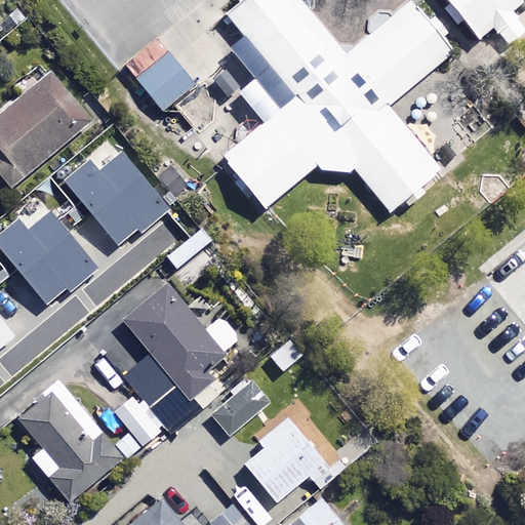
[(344,59),(292,0),(250,0),(219,26),(287,105),(214,166),(256,216),(331,155),(393,227),(447,180),(388,111),(451,56),(408,6),(344,59)]
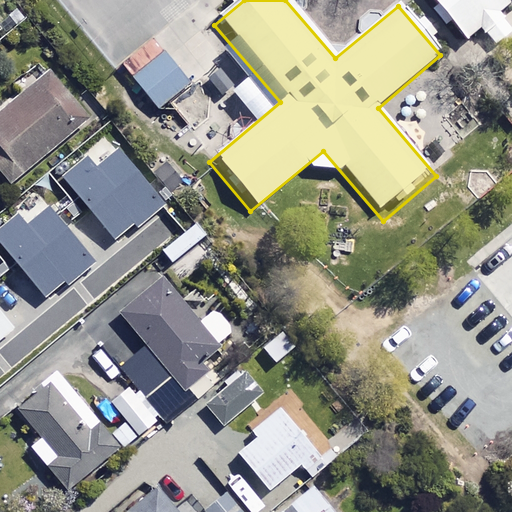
[(511,0),(431,0),(471,46),(511,9),(511,0)]
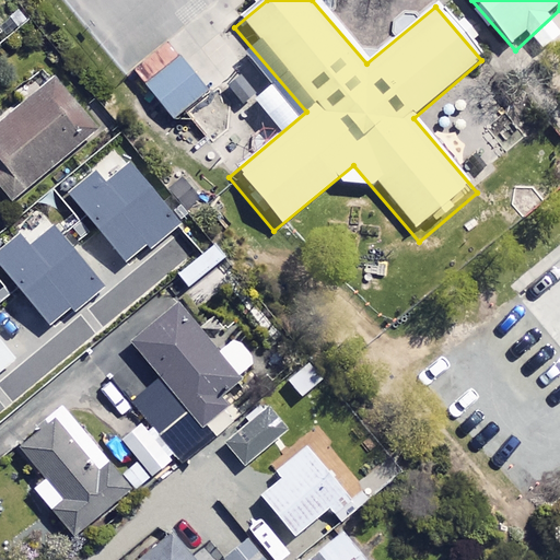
[(133,74),(173,120),(207,92),(167,46),(133,74)]
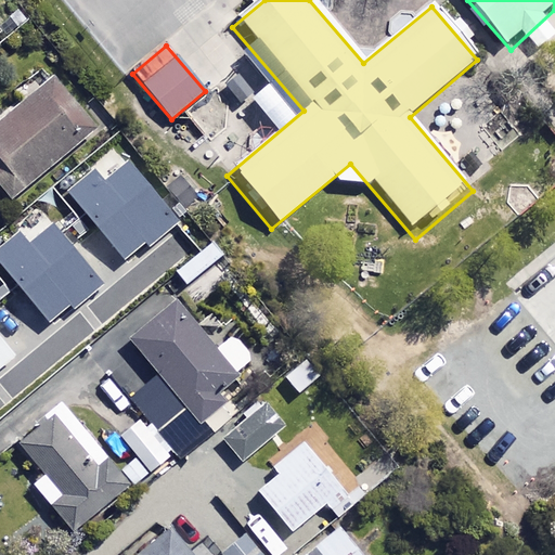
[(69,93),(59,81),(0,129),(0,182),(20,206),(112,130),(77,88),(69,93)]
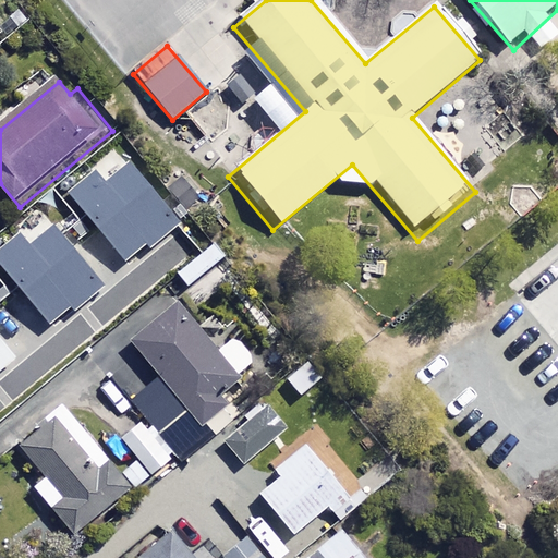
[(67,191),(126,262),(147,244),(152,250),(183,223),(131,162),(108,182),(95,167),(67,191)]
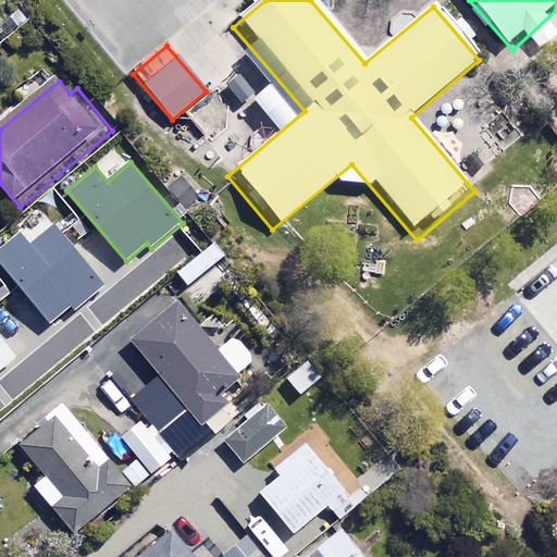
[(0,244),(0,264),(49,323),(70,306),(74,311),(106,285),(54,224),(31,244),(17,229),(0,244)]
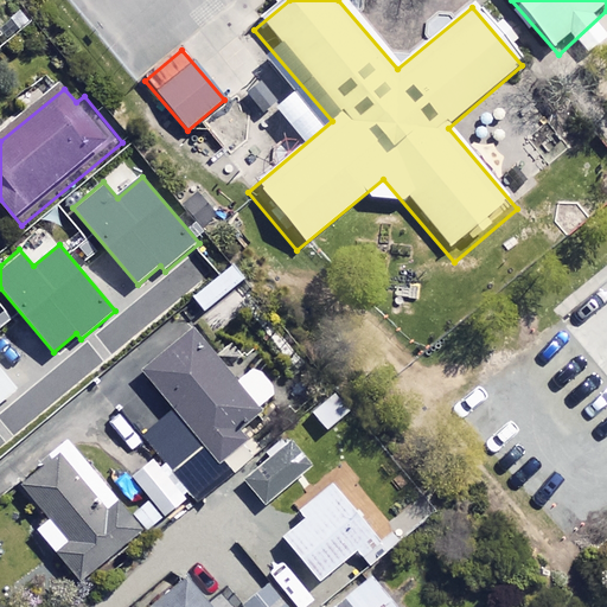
[(259,300),(236,269),(197,299),(219,328),(259,300)]
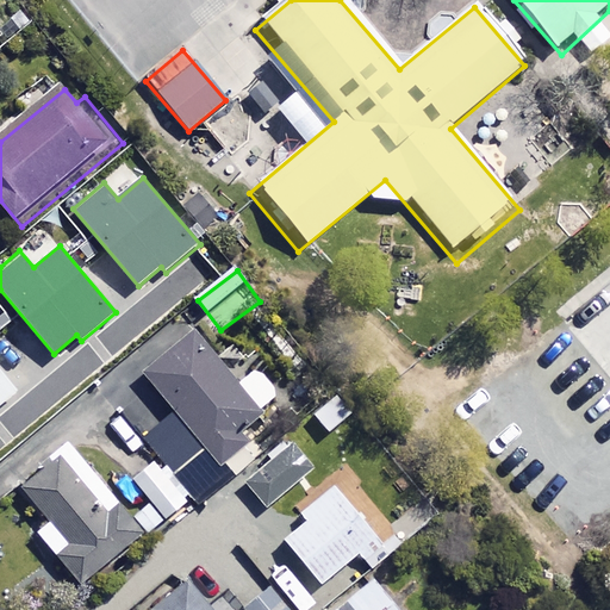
[(240,386),(197,337),(149,380),(179,414),(147,441),(175,473),(207,446),(223,465),(265,429),(256,421),(284,398),(259,369),(240,386)]
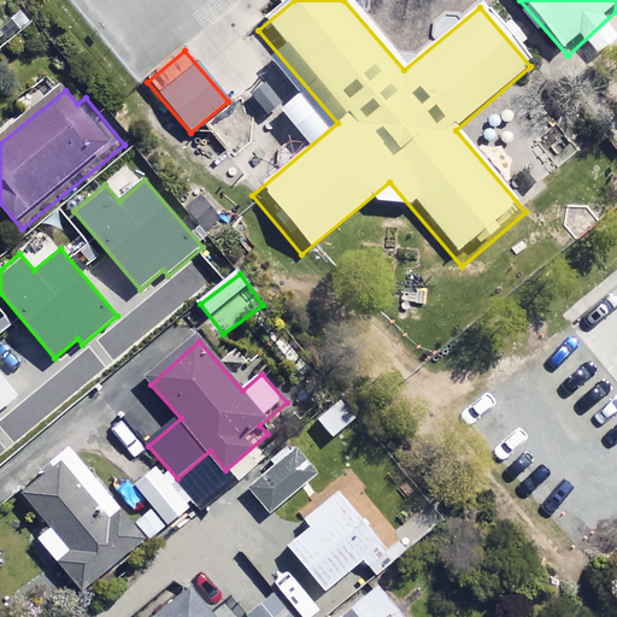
[(359,422),(342,400),(318,418),(335,440),(359,422)]
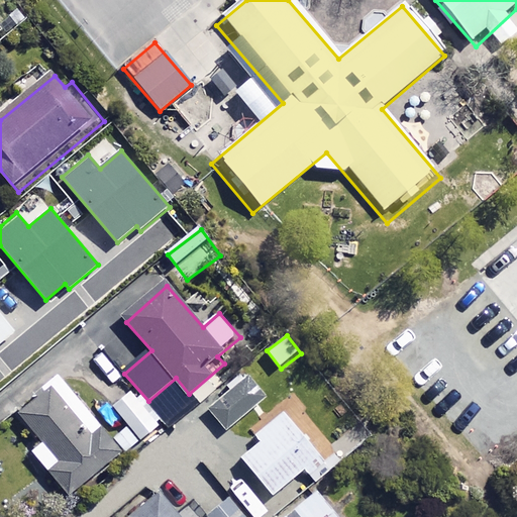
[(267,398),(251,379),(211,412),(226,430),(267,398)]
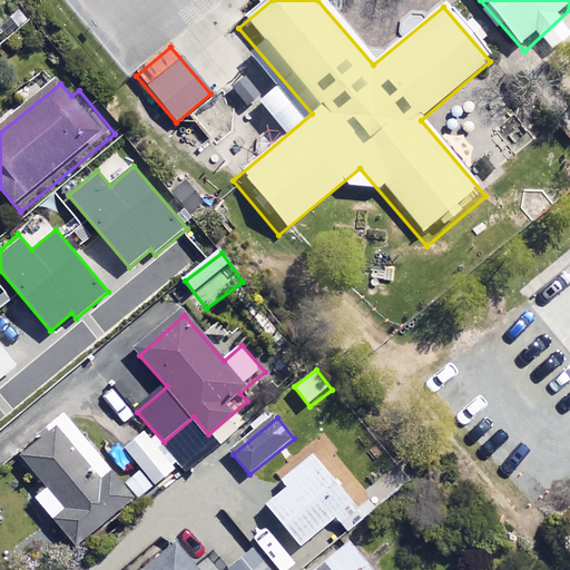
[(137,502),(70,420),(25,458),(51,490),(40,500),(80,549),(137,502)]
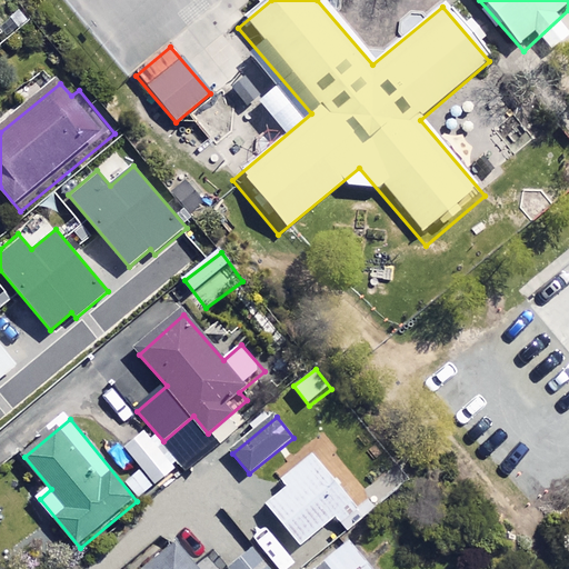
[(367,517),(316,459),(265,502),(305,548),(338,518),(350,531),(367,517)]
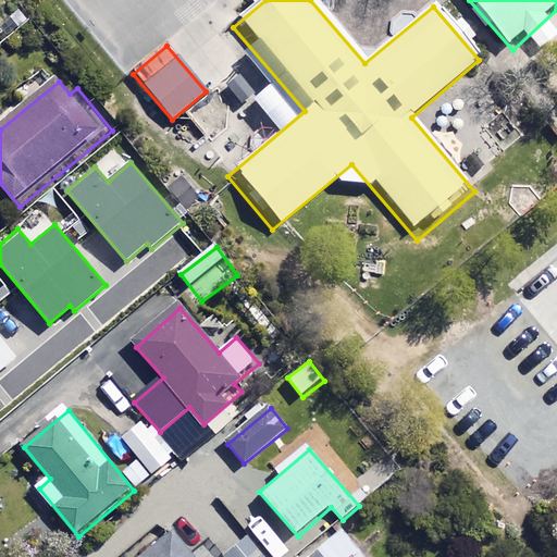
[(364,556),(344,532),(320,552),(324,556),(364,556)]
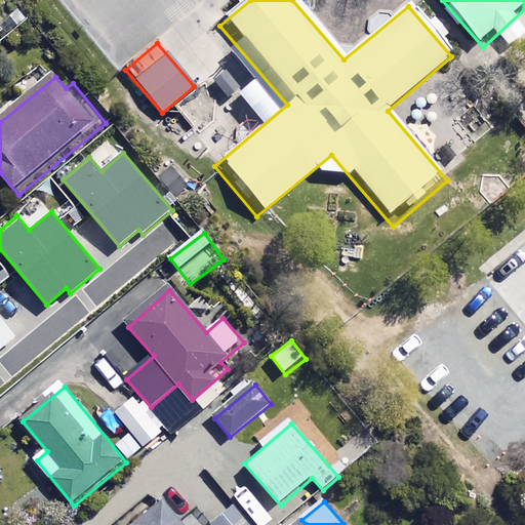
[(183,524),(166,503),(137,524),(183,524)]
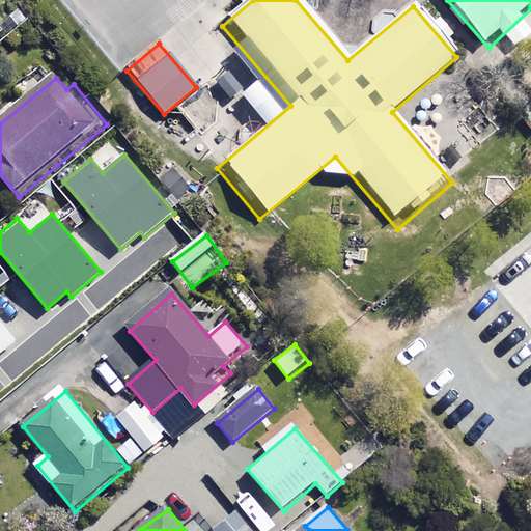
[(249,530),(234,511),(213,528),(215,530),(249,530)]
